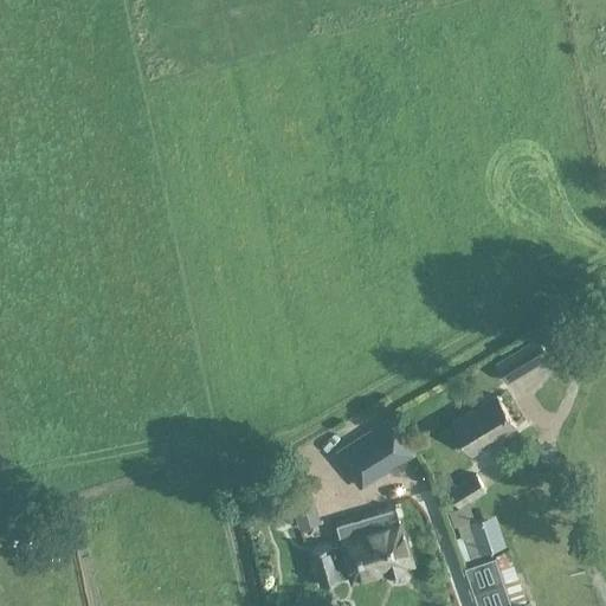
[(508,380),(549,355),(537,336),(496,361),(508,380)]
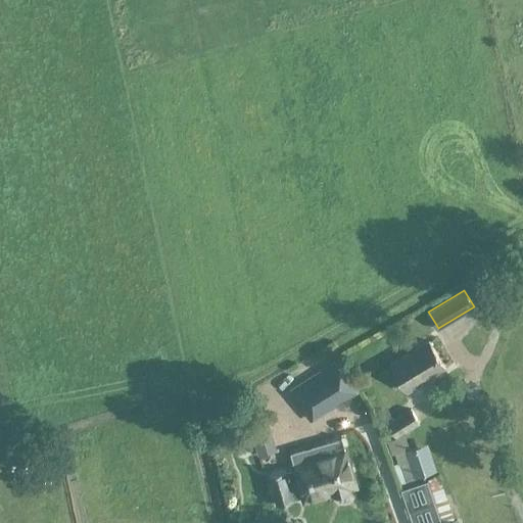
[(429,340),(391,365),(409,391),(445,367),(429,340)]
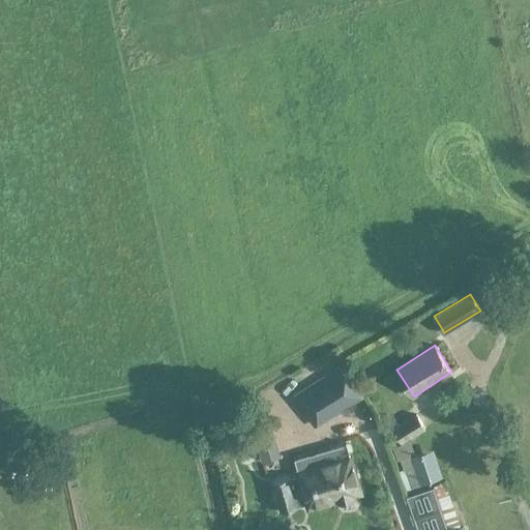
[(315,425),(364,395),(346,365),(296,395),(315,425)]
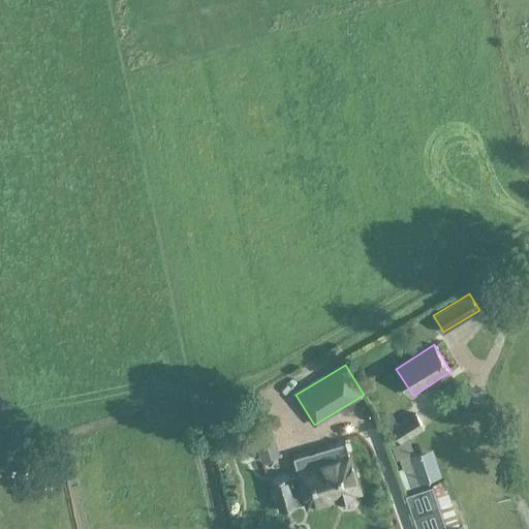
[(410,437),(426,427),(417,413),(395,427),(403,441),(410,437)]
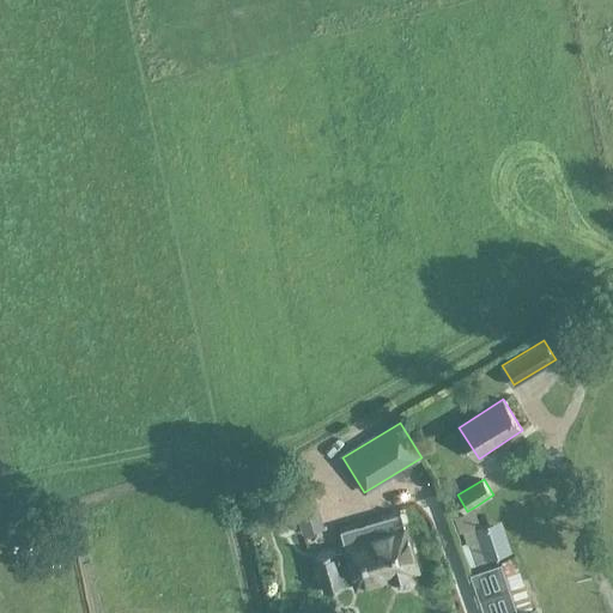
[(316,516),(307,487),(292,492),(302,521),(316,516)]
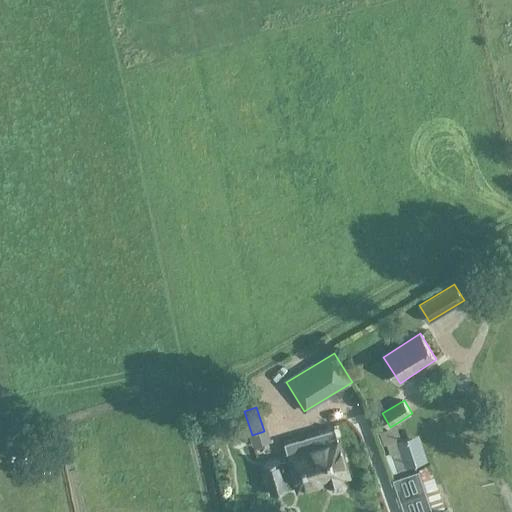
[(401,439),(397,423),(390,427),(379,430),(383,445),(387,444),(391,453),(385,456),(392,473),(427,460),(418,434),(401,439)]
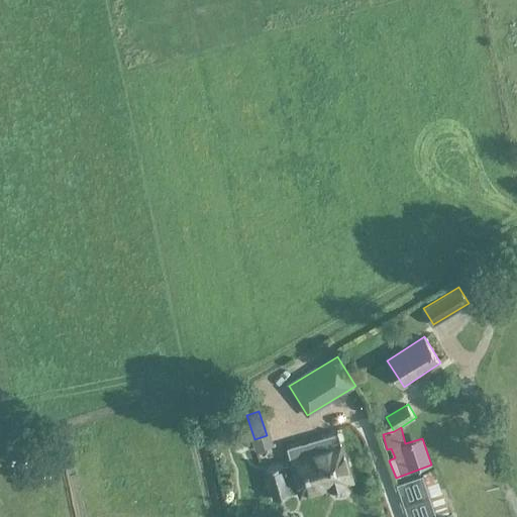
[(351,480),(340,443),(339,443),(337,434),(308,442),(309,445),(302,447),(301,444),(289,448),(292,457),(291,457),(293,462),(283,464),(283,463),(266,469),(275,498),(291,494),(290,488),(299,485),(302,494),(329,486),(330,491),(347,486),(346,481),(351,480)]
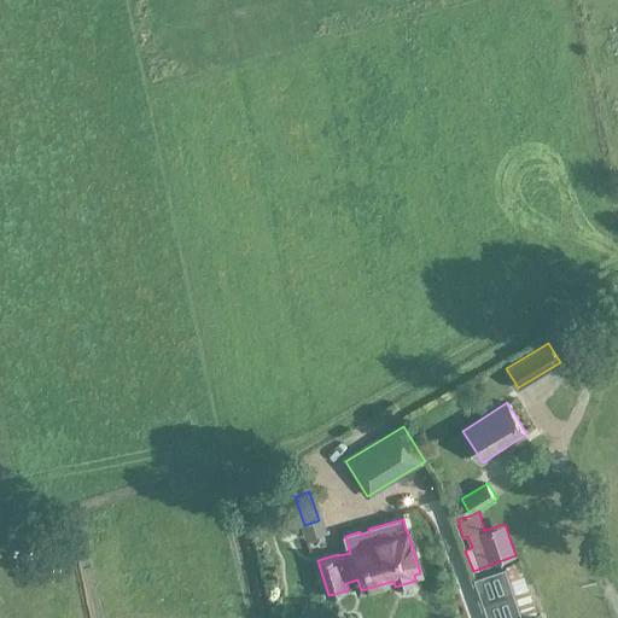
[(519,561),(474,578),(488,617),(525,617),(538,613),(519,561)]
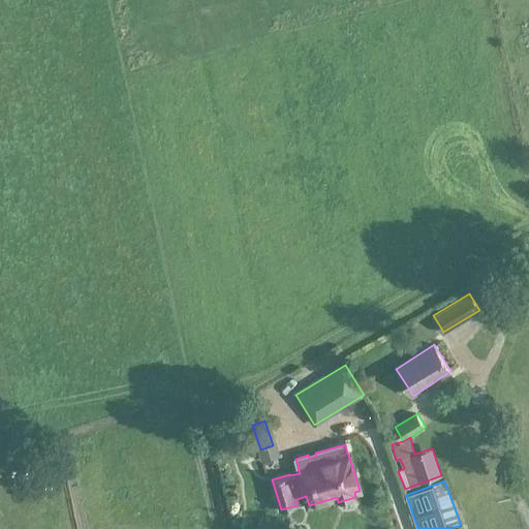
All buildings are outlined.
